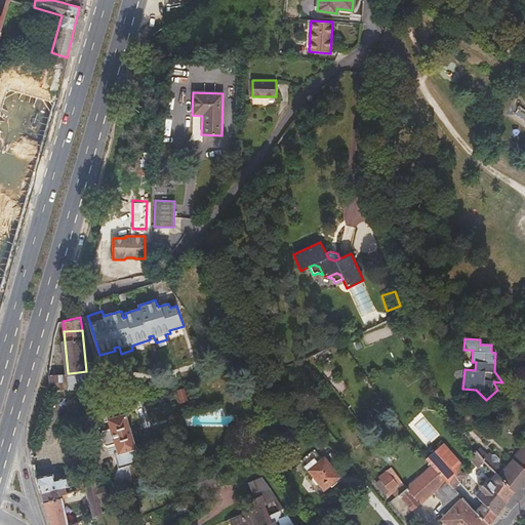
[(97,387),(95,370),(86,371),(70,373),(71,389),(71,390),(97,387)]
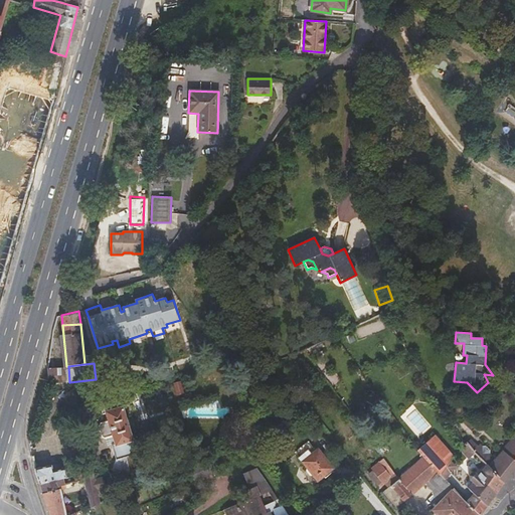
[(69,381),(68,366),(66,366),(47,368),(49,383),(69,381)]
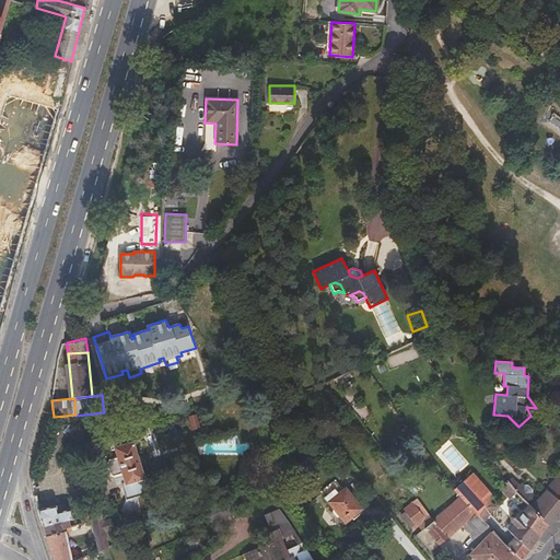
[(143,477),(132,444),(136,443),(131,427),(106,434),(112,451),(115,450),(117,457),(108,459),(107,464),(111,475),(114,477),(123,475),(125,483),(121,485),(126,500),(121,511),(128,514),(125,520),(136,526),(141,512),(138,497),(152,492),(147,477),(143,477)]
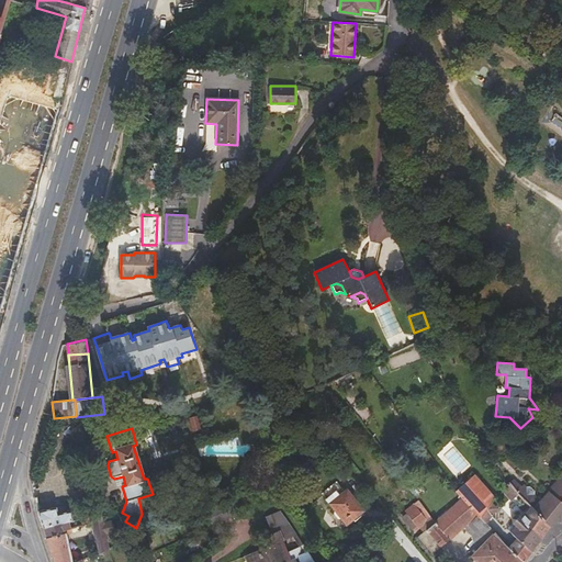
[(474,475),(457,491),(462,497),(484,520),(486,524),(492,517),(487,508),(494,497),(474,475)]
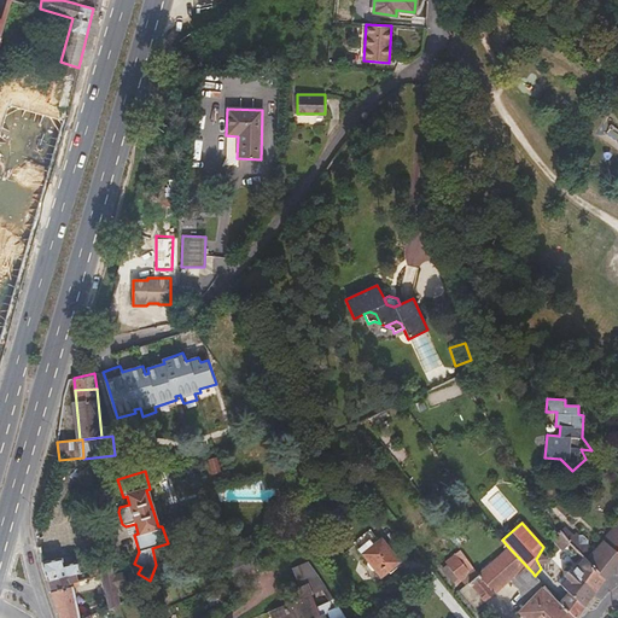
[(617,561),(617,526),(616,525),(598,543),(595,541),(590,546),(576,531),(573,534),(566,526),(560,532),(586,558),(605,579),(617,561)]
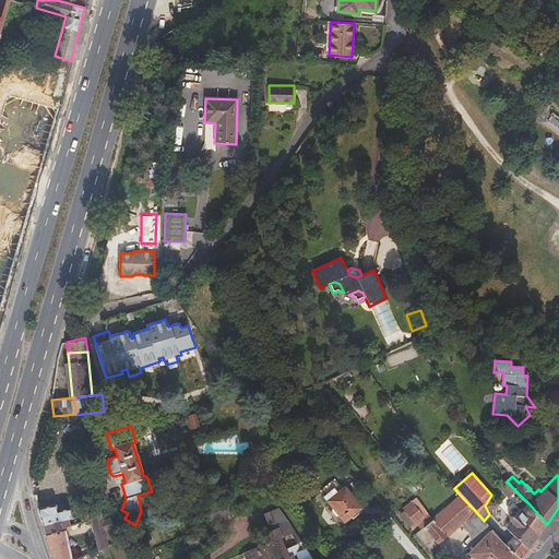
[(530,504),(507,482),(503,484),(496,489),(514,508),(518,504),(523,510),(519,514),(516,513),(512,512),(509,515),(509,521),(512,524),(507,530),(513,535),(509,540),(504,535),(501,538),(503,542),(520,558),(521,558),(528,550),(536,536),(547,524),(530,504)]
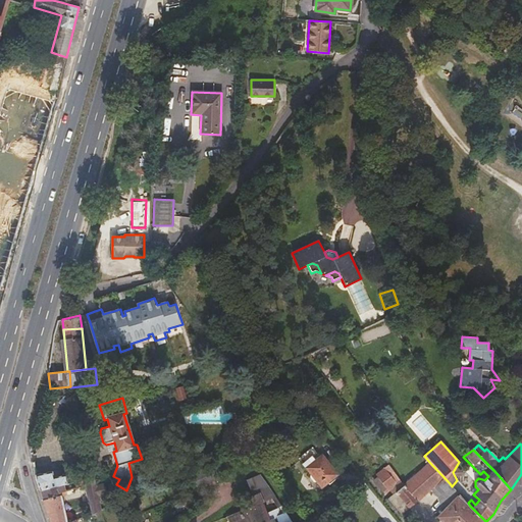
[(336,474),(322,456),(307,469),(321,486),(336,474)]
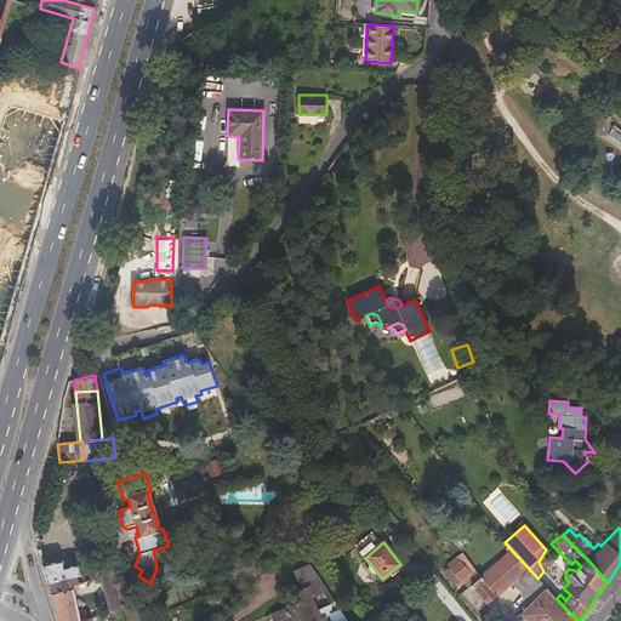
[(535,575),(511,550),(480,577),(497,597),(513,585),(520,592),(525,608),(546,587),(537,579),(535,575)]
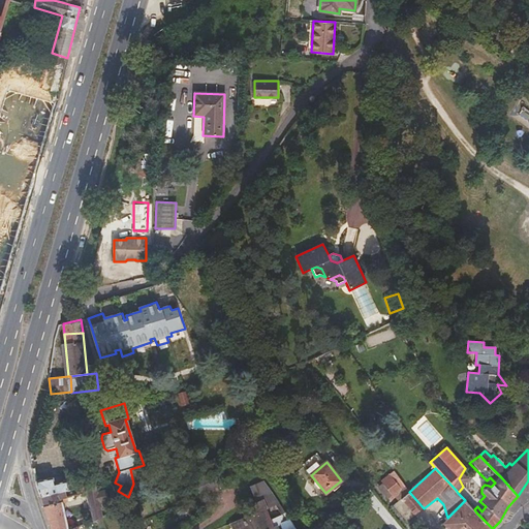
[(379,487),(389,498),(393,496),(395,498),(395,497),(398,501),(409,492),(394,470),(381,480),(384,484),(379,487)]
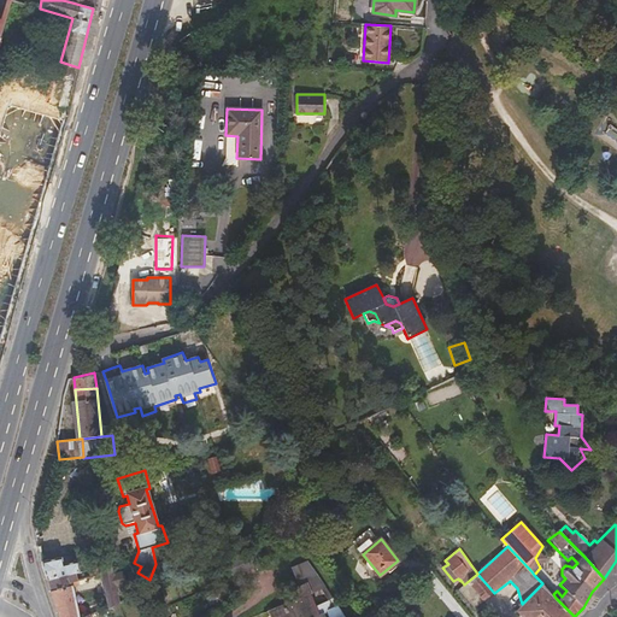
[(109,607),(119,603),(116,586),(125,583),(123,571),(113,574),(111,563),(110,563),(109,558),(103,559),(97,560),(98,563),(90,565),(87,551),(76,553),(78,560),(71,563),(69,556),(42,562),(43,566),(47,579),(64,575),(92,569),(100,565),(101,574),(109,607)]
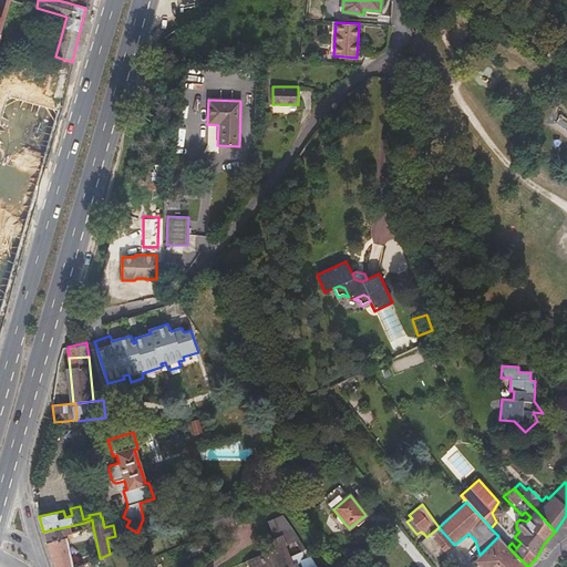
[(316,566),(282,515),(269,522),(276,538),(267,542),(272,554),(266,556),(265,554),(248,560),(250,566),(316,566)]
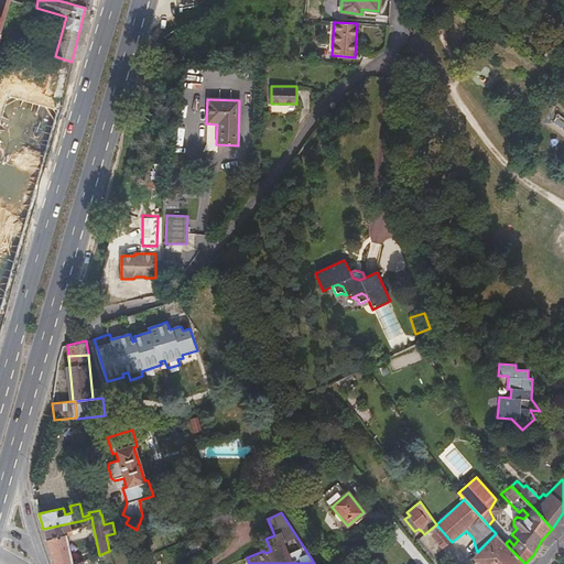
[(91,517),(84,520),(58,525),(43,529),(46,541),(65,534),(93,524),(91,517)]
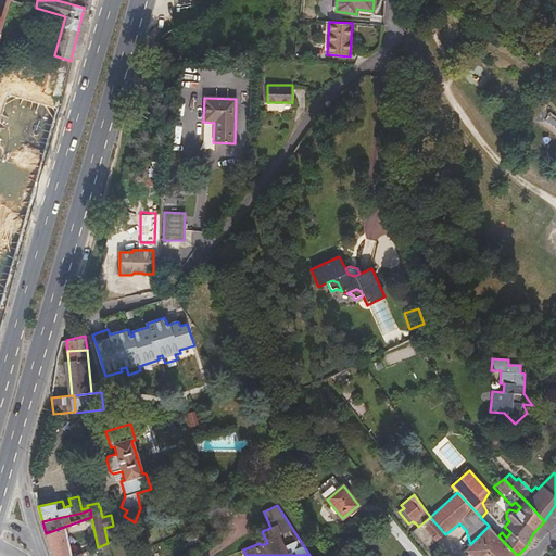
[(432,536),(437,542),(438,541),(445,534),(430,517),(418,527),(413,531),(424,543),(432,536)]
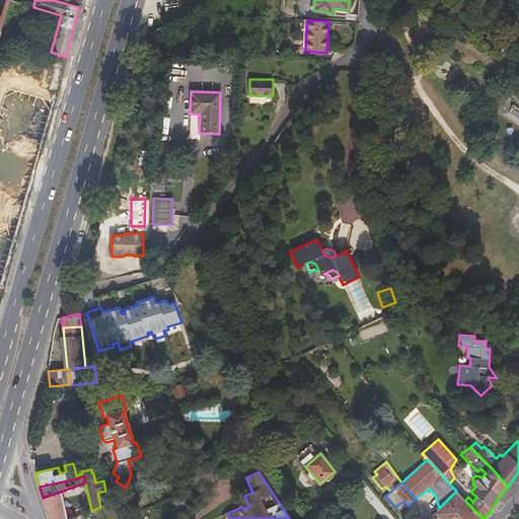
[(465,500),(456,491),(439,508),(434,513),(440,518),(483,518),(467,503),(465,500)]
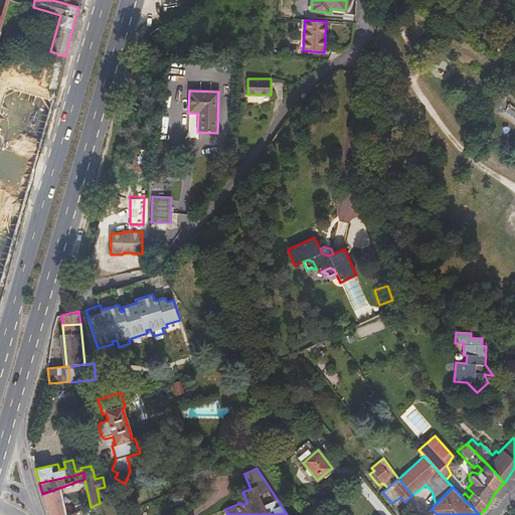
[(66,514),(59,488),(42,494),(48,514),(66,514)]
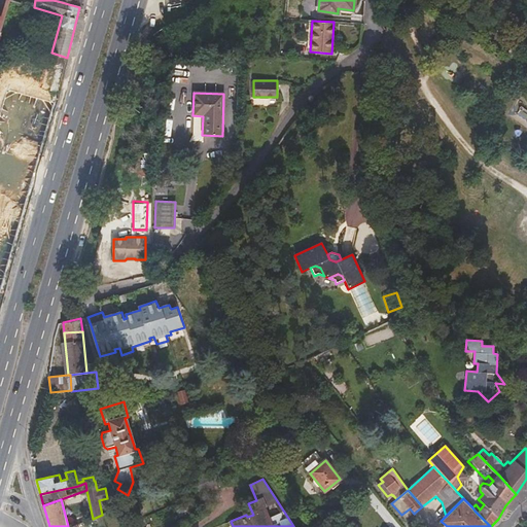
[(401,515),(406,520),(414,514),(410,508),(401,515)]
